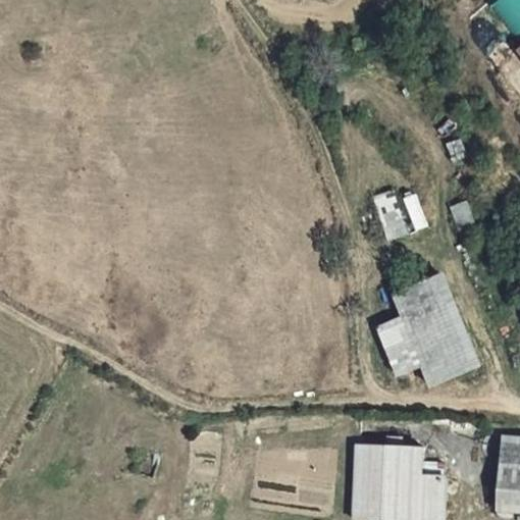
[(423,364),(430,383),(480,362),(445,276),(396,297),(404,317),(376,328),(396,375),(423,364)]
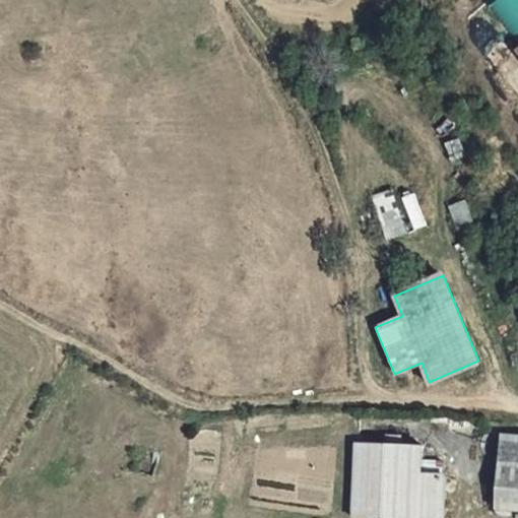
[(517,438),(510,438),(507,469),(517,469),(517,438)]
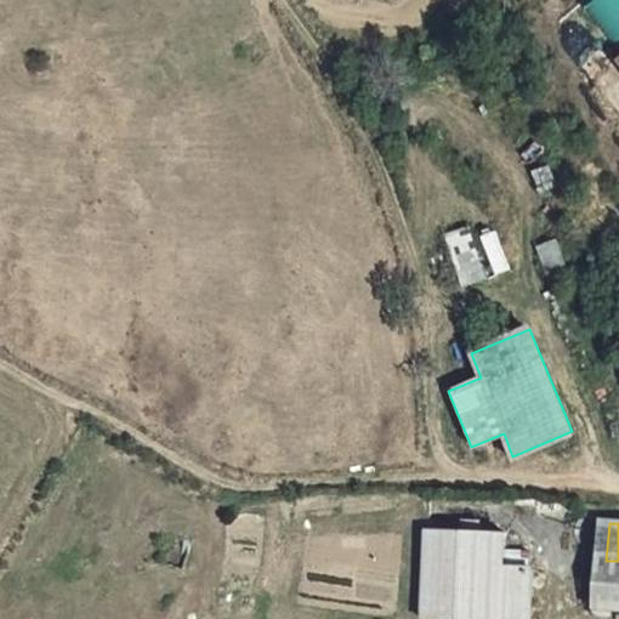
[(501,529),(420,529),(419,617),(459,617),(459,618),(528,618),(529,566),(501,566),(501,529)]
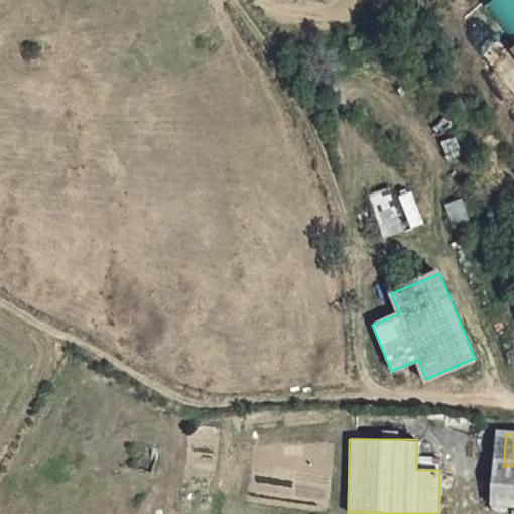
[(513,466),(503,466),(501,489),(513,491),(513,466)]
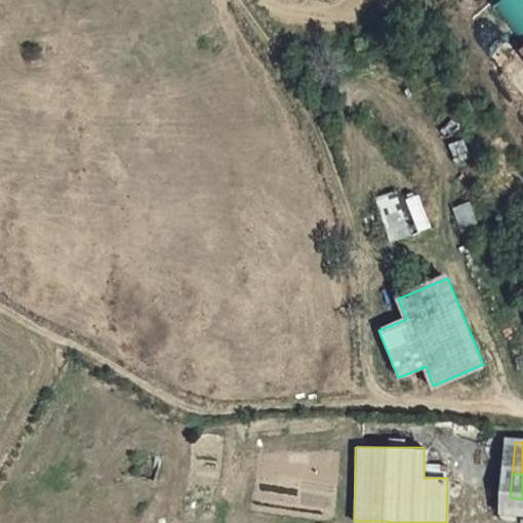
[(522,499),(510,497),(509,511),(522,511),(522,499)]
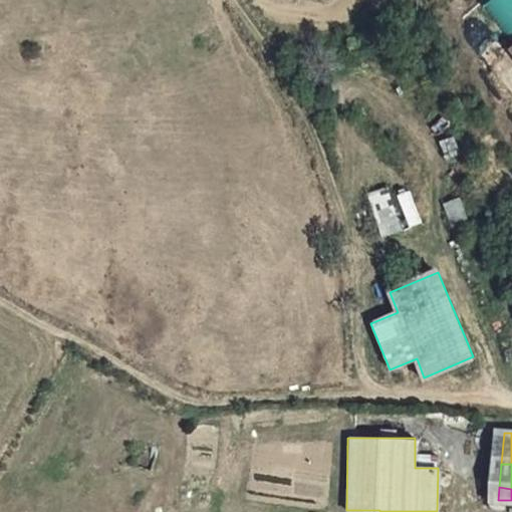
All buildings are outlined.
